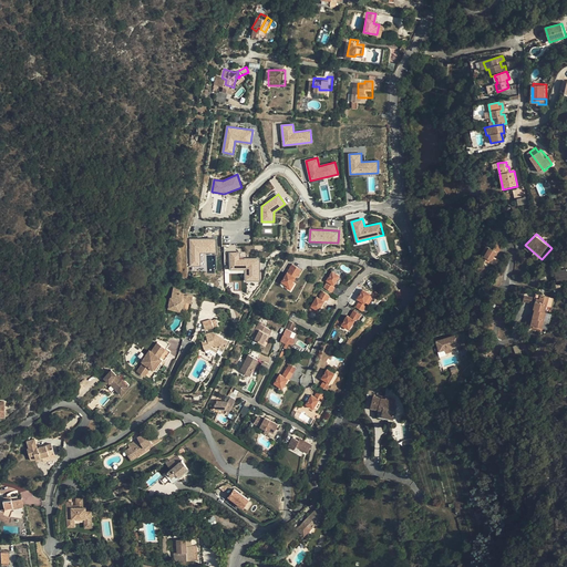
[(216,251),(215,238),(187,239),(188,265),(200,265),(199,251),(216,251)]
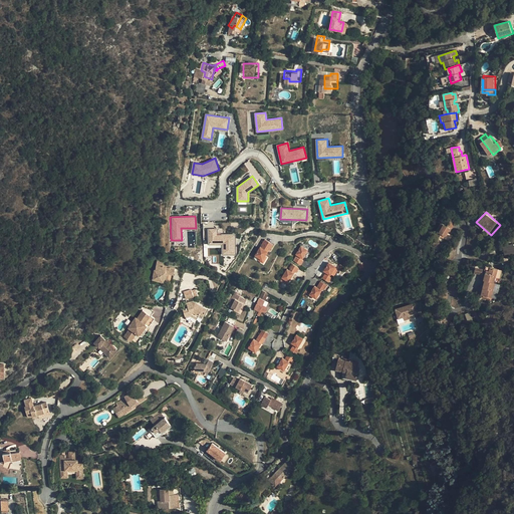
[(451,218),(447,224),(450,226),(453,228),(456,222),(451,218)]
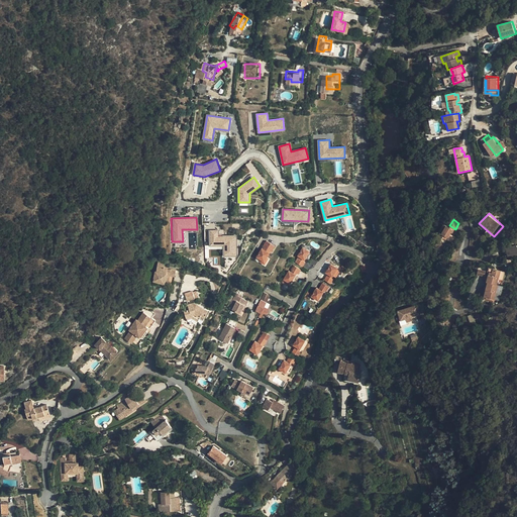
[(452,227),(449,225),(442,222),(436,233),(446,239),(449,234),(452,227)]
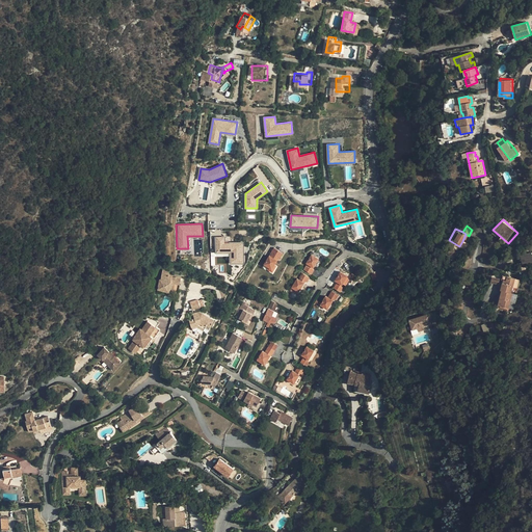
[(215,249),(214,237),(221,236),(220,230),(210,231),(211,249),(215,249)]
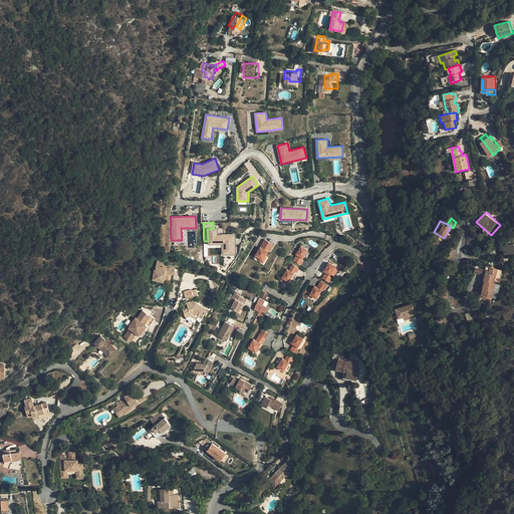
[(223,254),(235,253),(235,234),(217,234),(217,229),(208,229),(209,244),(222,244),(223,254)]
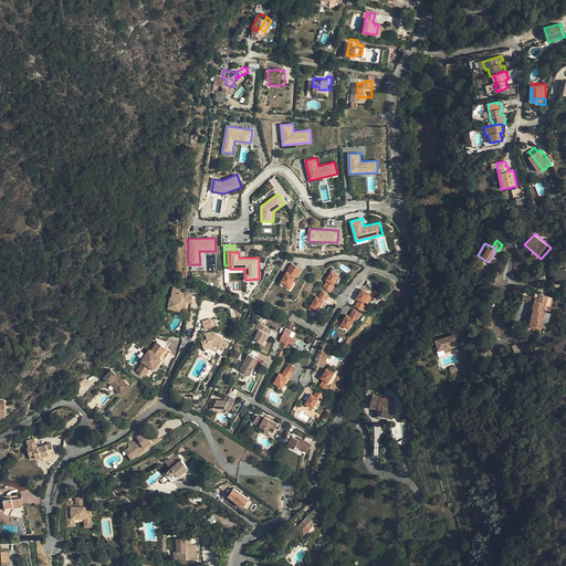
[(492,257),(489,262),(494,265),(498,260),(492,257)]
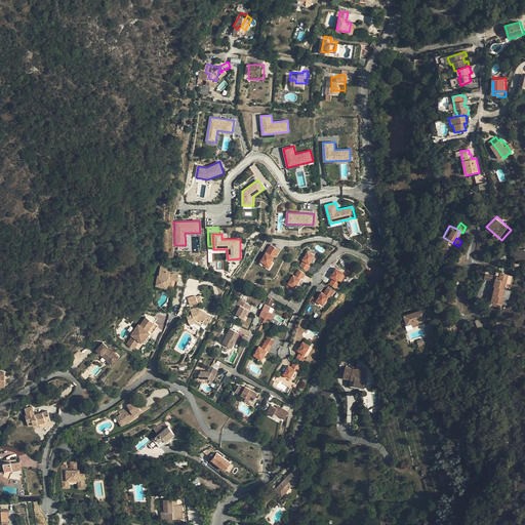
[(267,251),(275,255),(279,249),(270,245),(267,251)]
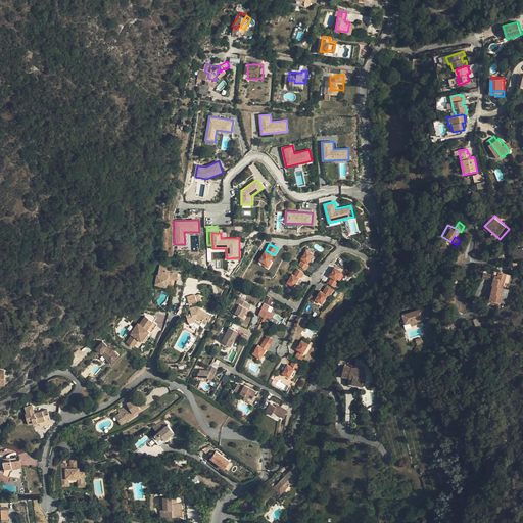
[(522,247),(512,250),(514,259),(522,257),(522,247)]
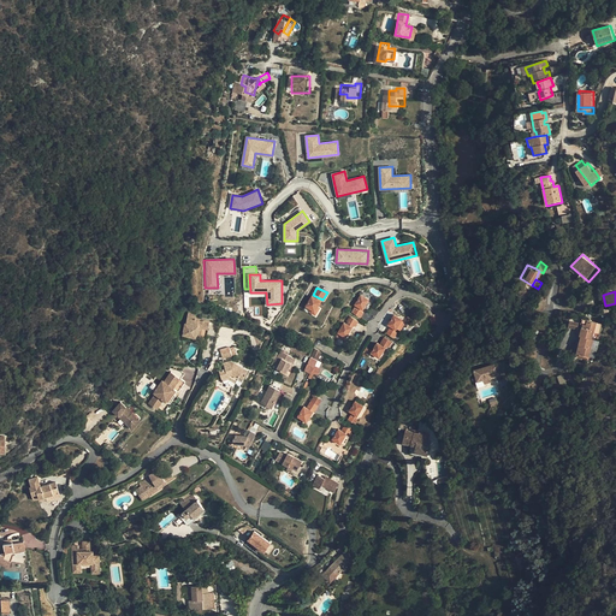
[(356,303),(360,306),(362,307),(366,297),(362,295),(356,303)]
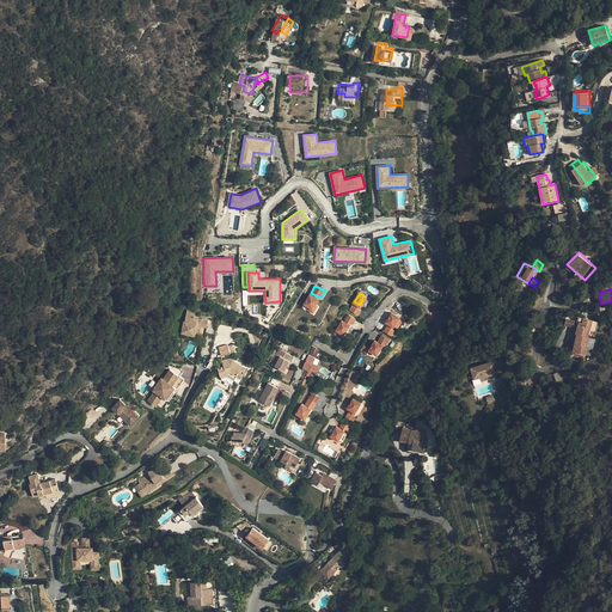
[(318,301),(308,295),(304,305),(307,307),(307,308),(314,312),(319,305),(318,301)]
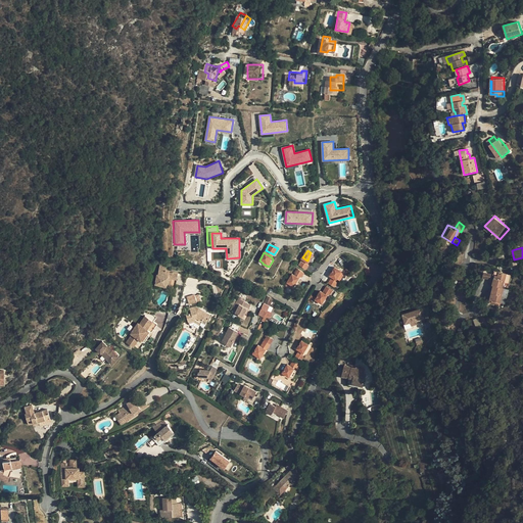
[(185,269),(165,265),(163,270),(161,269),(159,281),(172,283),(174,275),(183,276),(185,269)]
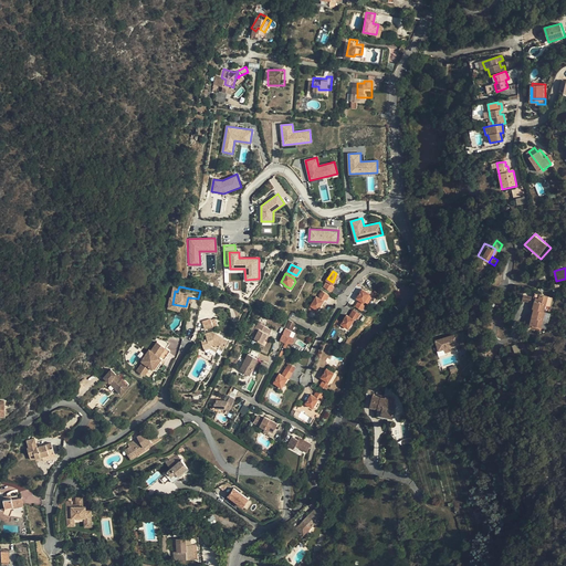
[(360,300),(365,302),(370,293),(363,290),(357,297),(360,300)]
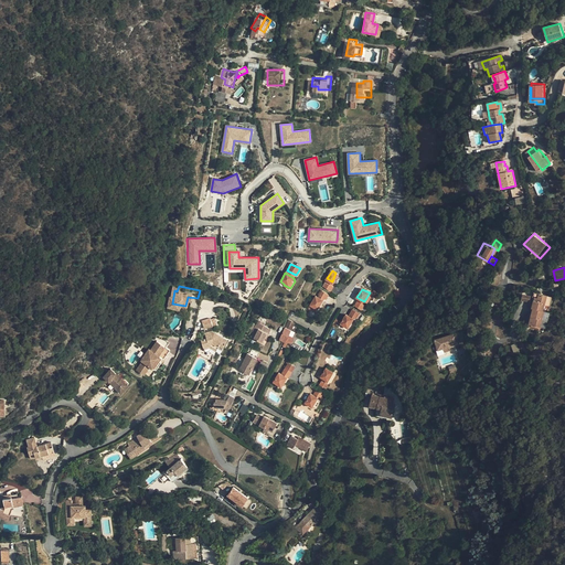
[(523,294),(522,300),(529,302),(531,296),(523,294)]
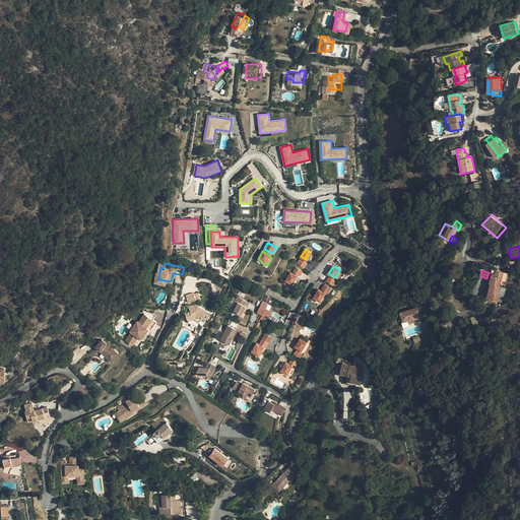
[(500,287),(504,273),(494,270),(490,284),(491,285),(500,287)]
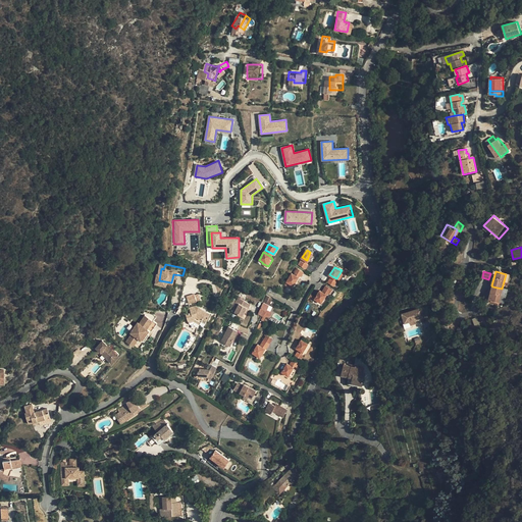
[(294,284),(298,277),(294,274),(292,273),(286,280),(294,284)]
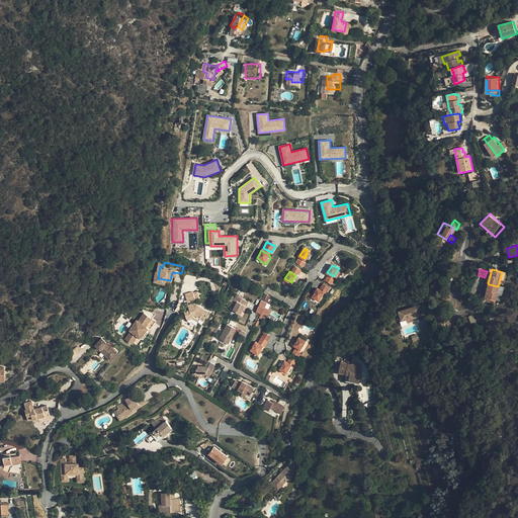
[(498,286),(489,284),(485,298),(496,303),(501,287),(498,286)]
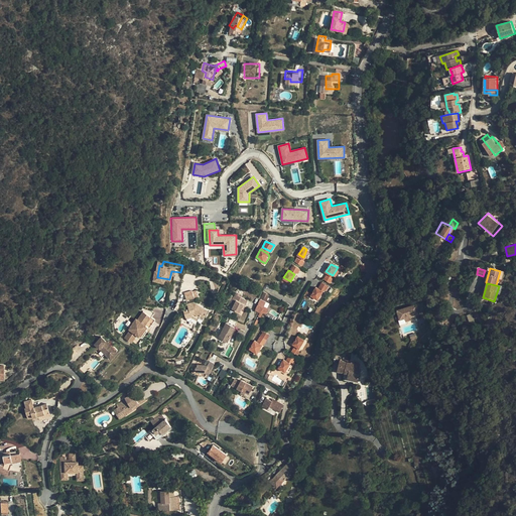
[(324,291),(323,291),(318,288),(316,287),(311,295),(317,298),(324,291)]
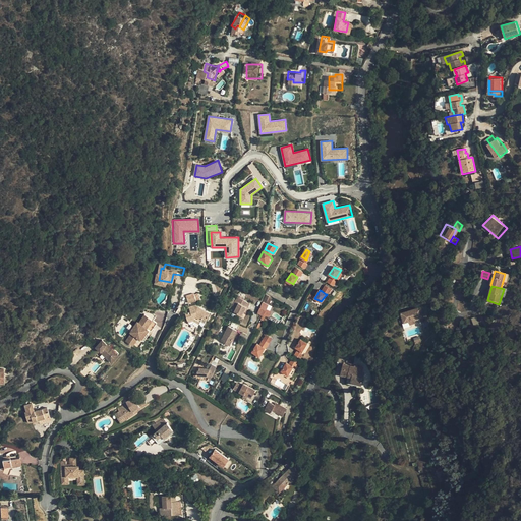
[(198,292),(186,295),(188,303),(200,300),(198,292)]
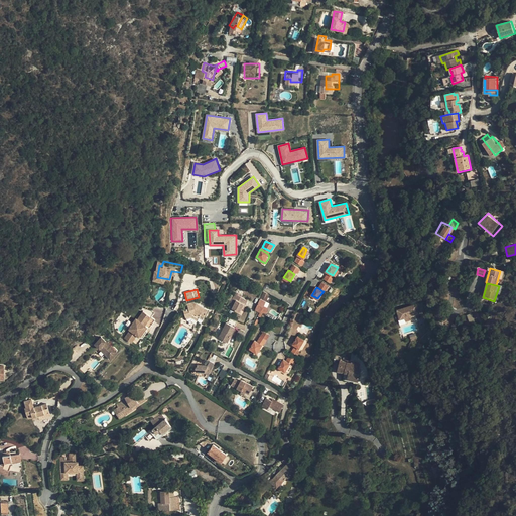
[(270,295),(264,292),(261,298),(267,301),(270,295)]
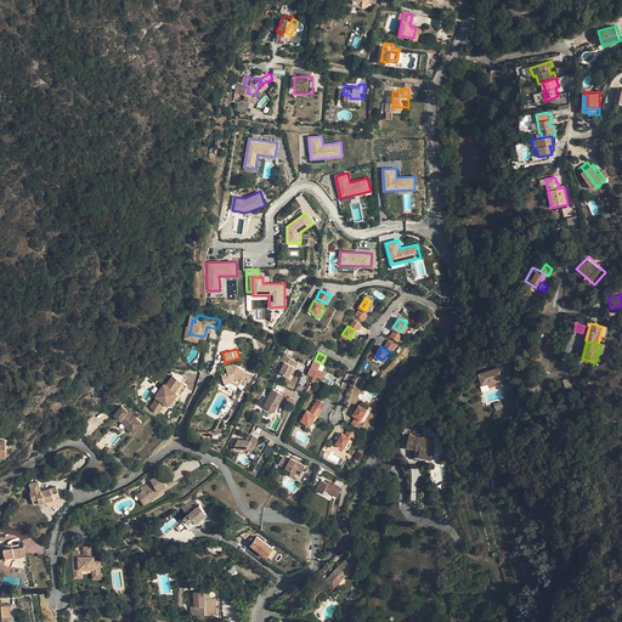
[(295,365),(287,360),(281,371),(290,374),(295,365)]
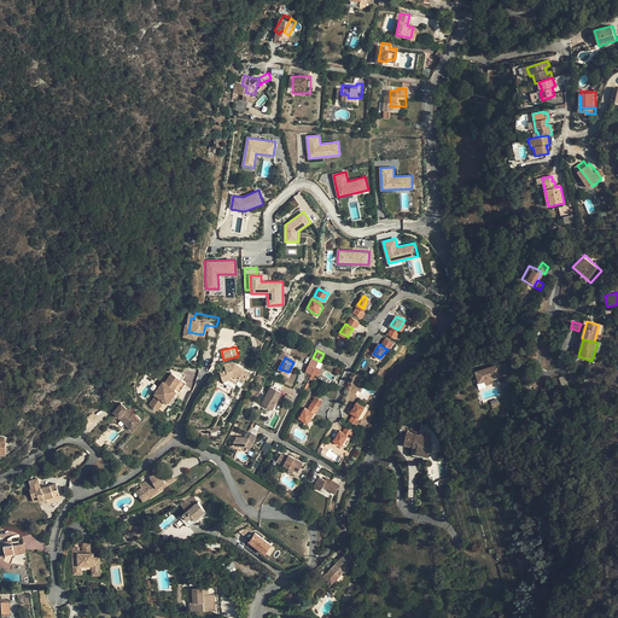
[(320,361),(313,357),(310,363),(318,367),(318,366),(320,361)]
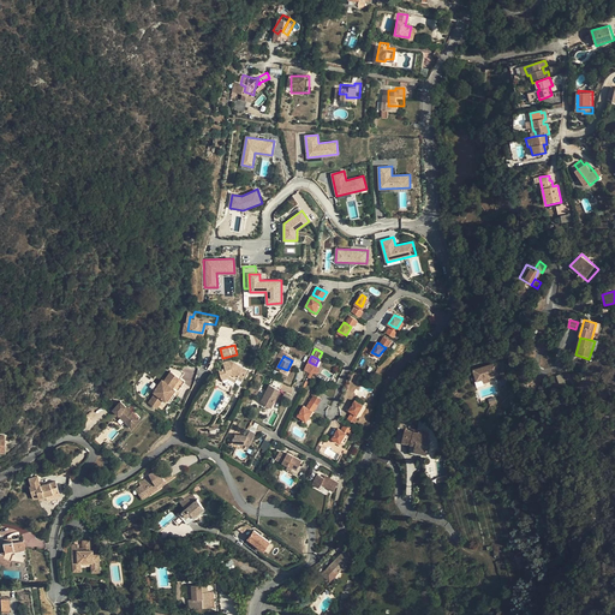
[(256,368),(238,358),(231,359),(233,366),(226,368),(227,376),(236,374),(236,372),(237,371),(250,377),(256,368)]
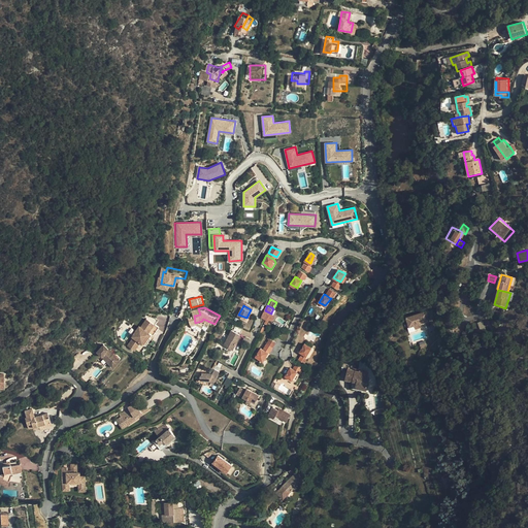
[(262,317),(268,319),(269,317),(271,314),(265,310),(262,317)]
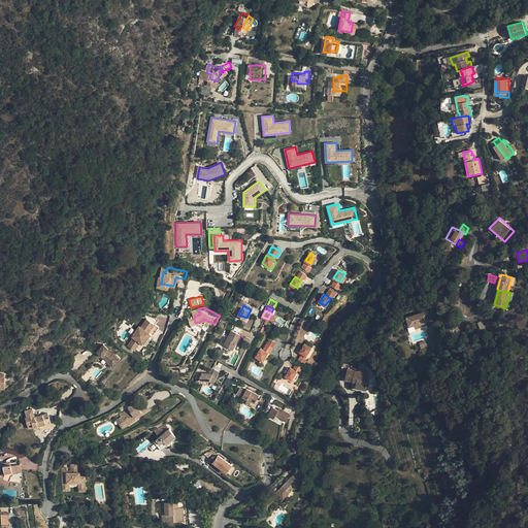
[(427,314),(406,317),(407,327),(413,327),(420,326),(429,324),(427,314)]
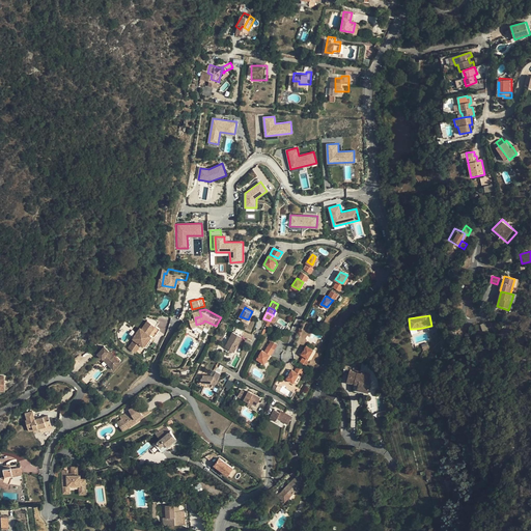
[(146,343),(147,344),(154,338),(151,336),(154,332),(158,334),(159,334),(160,335),(165,328),(152,318),(145,328),(144,327),(137,336),(139,338),(133,345),(140,352),(146,343)]
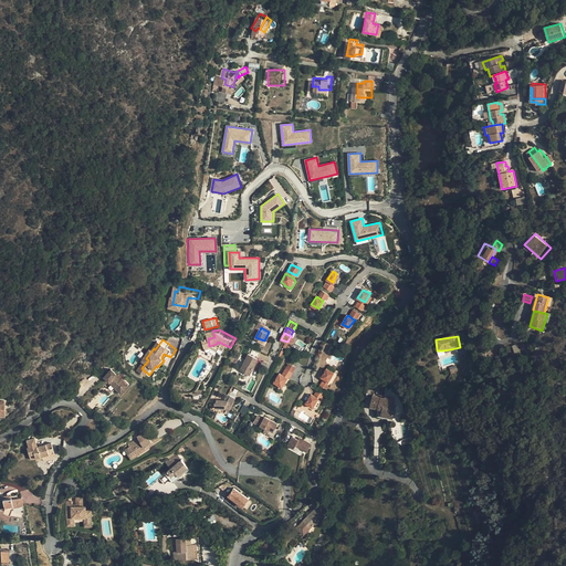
[(259,357),(250,353),(241,368),(250,374),(259,357)]
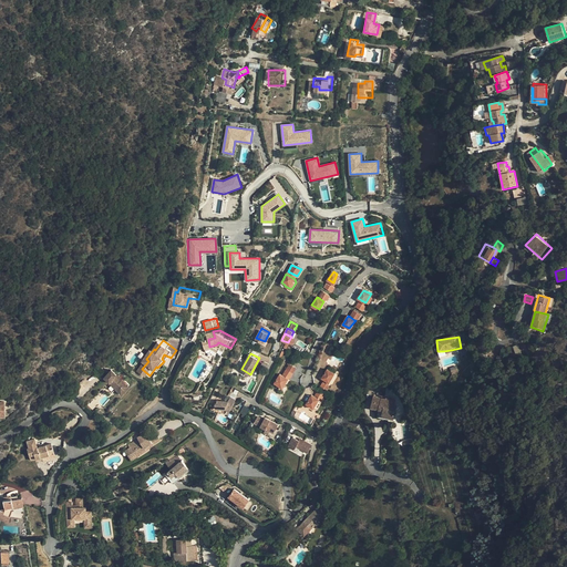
[(164,361),(157,368),(161,369),(168,357),(164,354),(162,359),(164,361)]
